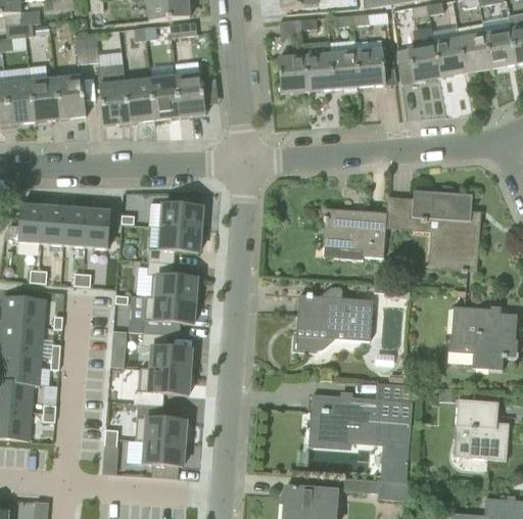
[(41,21),(40,10),(20,12),(19,0),(0,0),(0,13),(4,14),(5,26),(33,22),(41,21)]
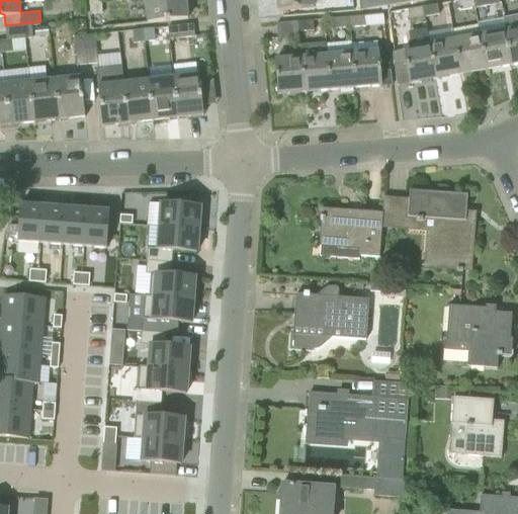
[(103,9),(102,0),(90,0),(91,11),(103,9)]
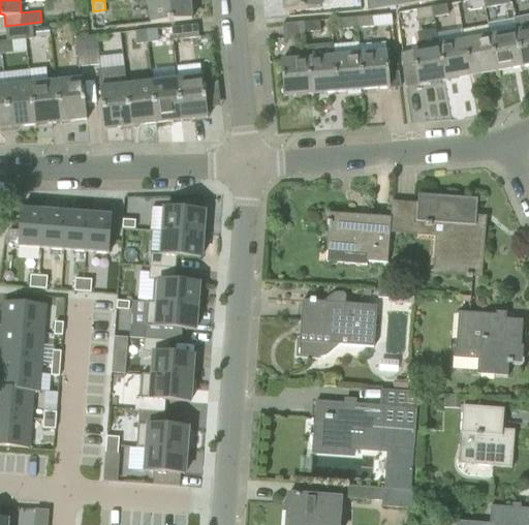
[(149,0),(152,21),(192,17),(190,0),(149,0)]
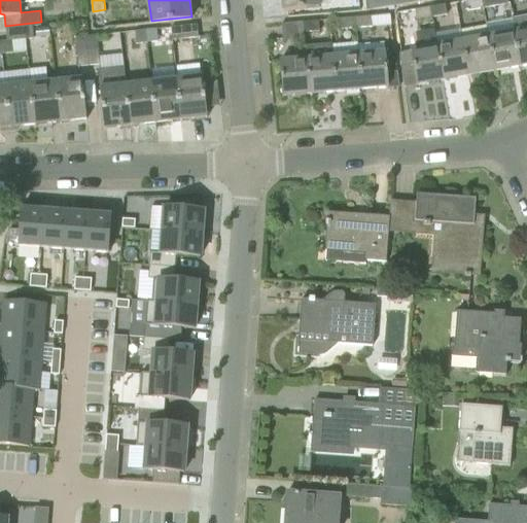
[(282,0),(283,8),(319,5),(318,0),(282,0)]
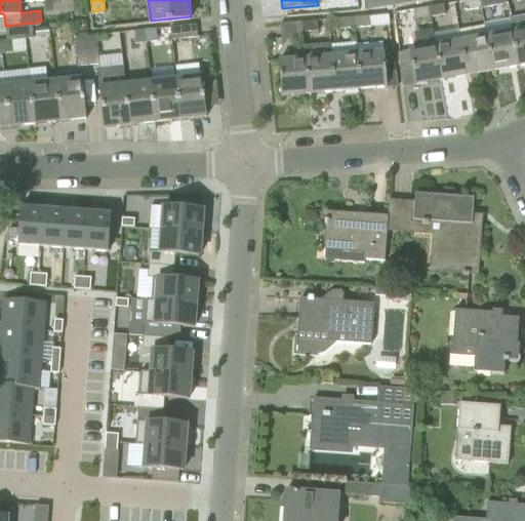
[(428,4),(430,14),(446,11),(444,1),(428,4)]
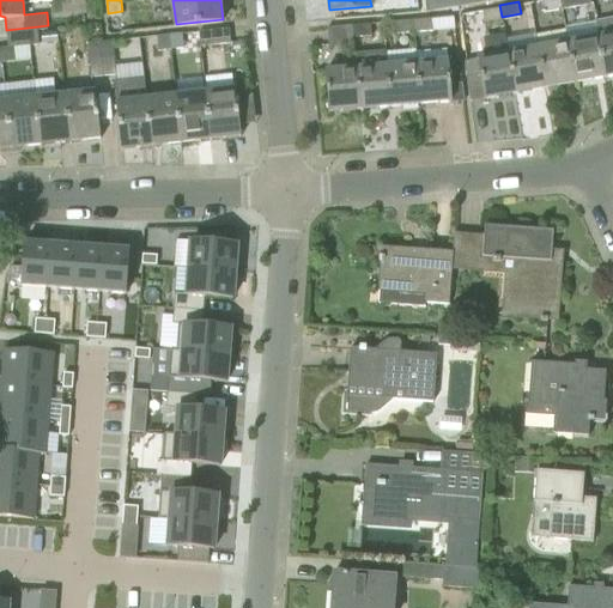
[(502,17),(499,5),(461,12),(462,24),(502,17)]
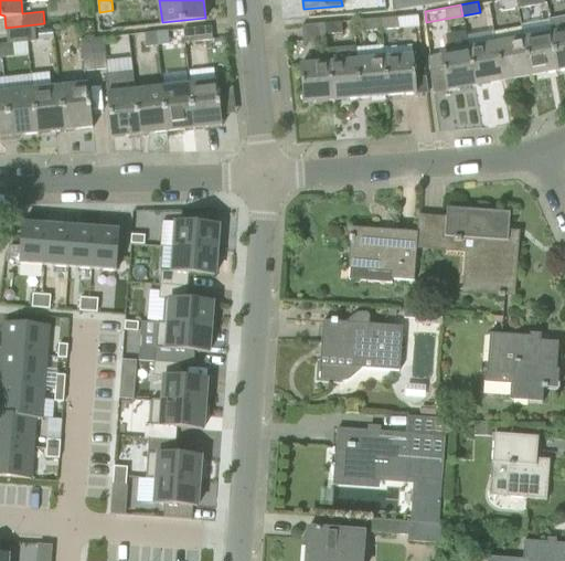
[(551,31),(558,69),(564,66),(564,13),(550,17),(552,31),(551,31)]
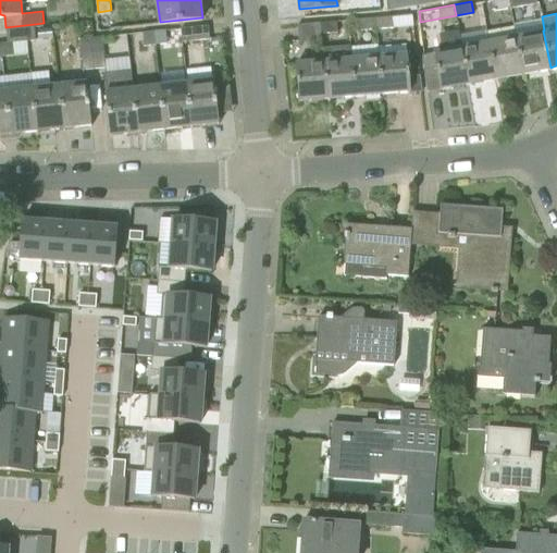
[(375,15),(376,26),(394,25),(393,14),(375,15)]
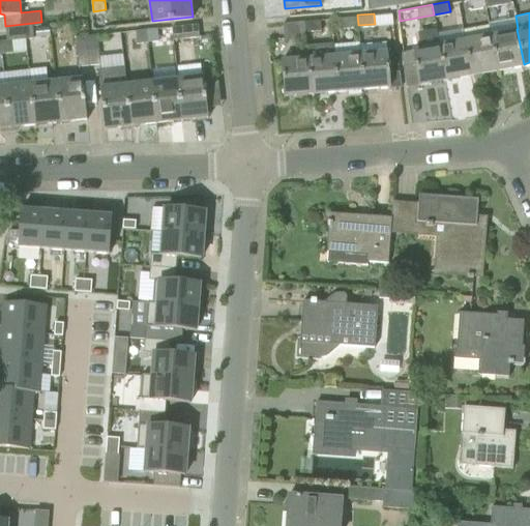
[(344,27),(358,25),(357,15),(343,17),(344,27)]
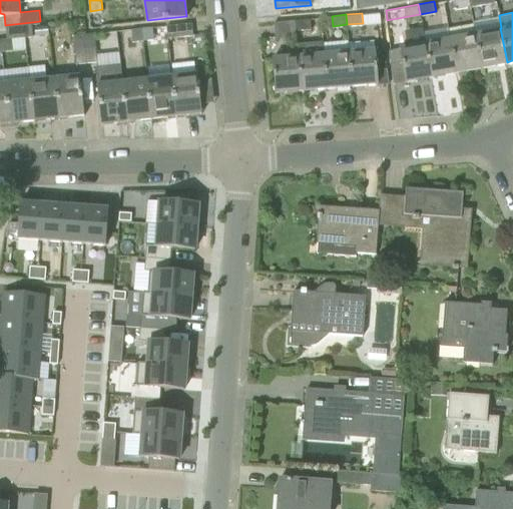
[(296,29),(297,28),(311,27),(310,17),(295,19),(296,29)]
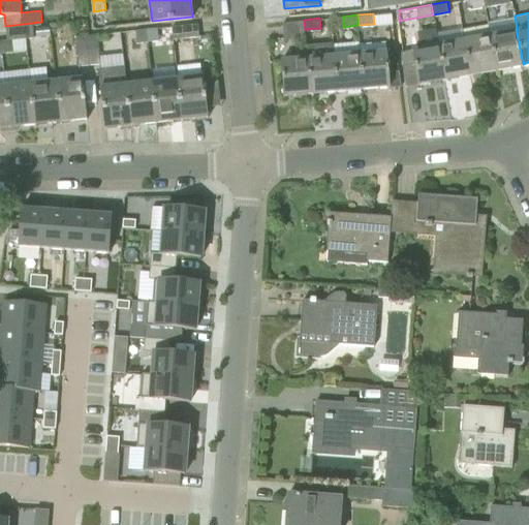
[(282,21),(282,22),(284,37),(306,35),(306,29),(305,30),(304,20),(282,21)]
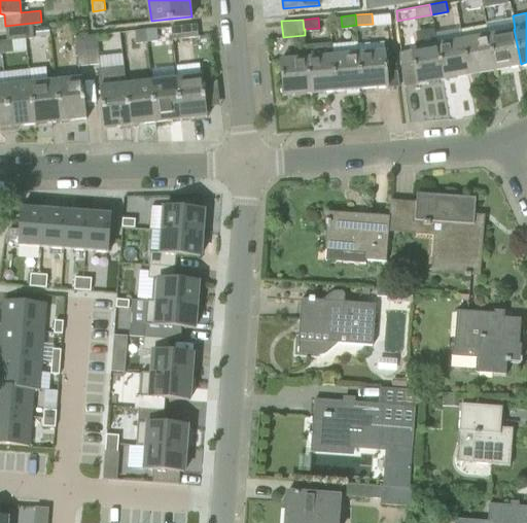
[(199,34),(197,22),(171,25),(172,37),(199,34)]
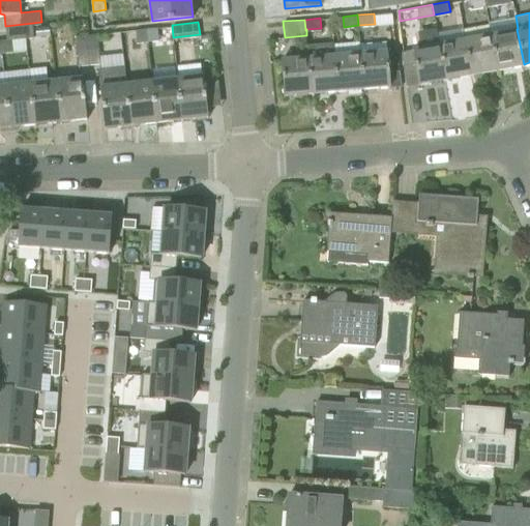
[(26,36),(26,37),(34,36),(33,23),(5,26),(6,38),(26,36)]
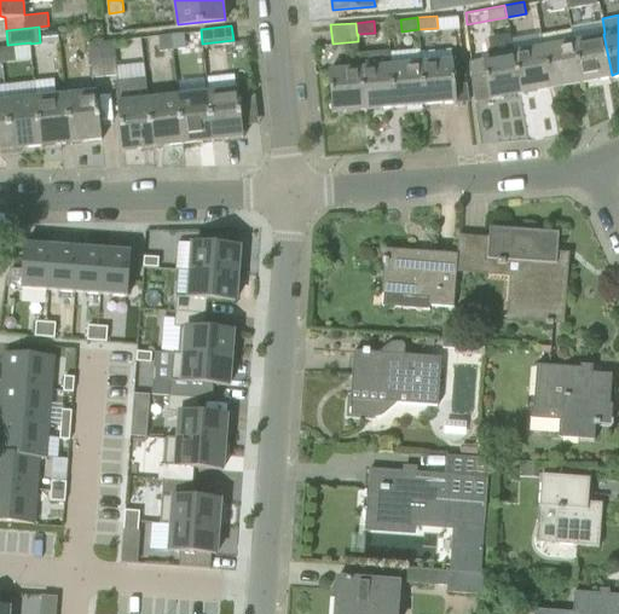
[(40,28),(41,40),(57,39),(56,27),(40,28)]
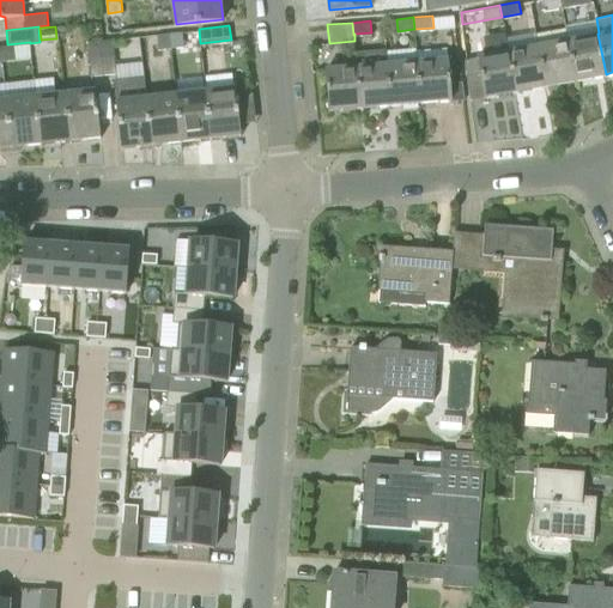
[(538,44),(546,84),(576,79),(568,38),(565,26),(535,32),(538,44)]
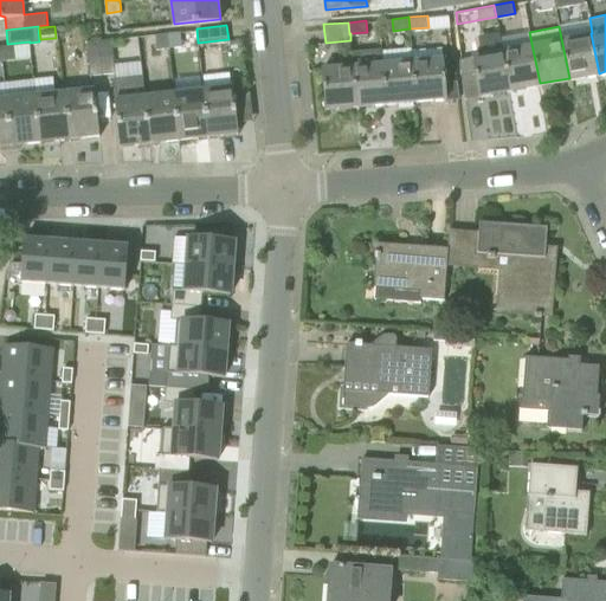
[(181,31),(167,32),(169,45),(182,44),(181,31)]
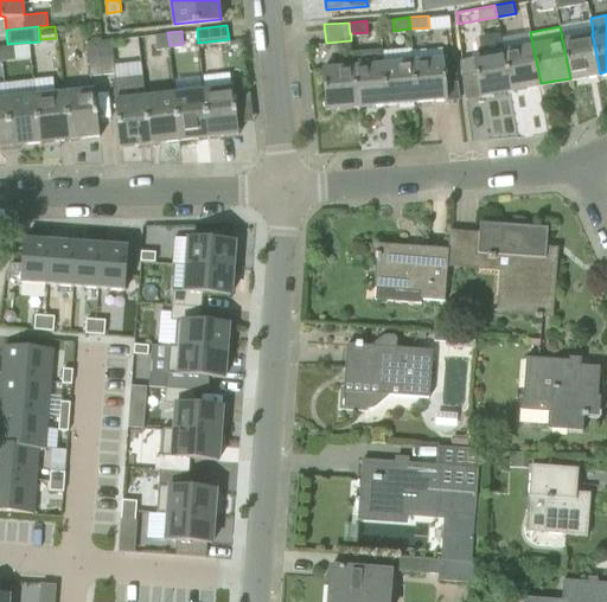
[(157,46),(170,45),(167,32),(155,32),(157,46)]
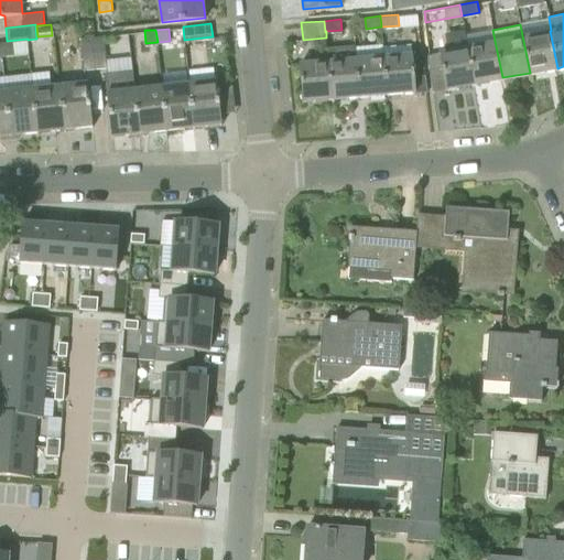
[(522,35),(530,73),(557,68),(550,31),(522,35)]
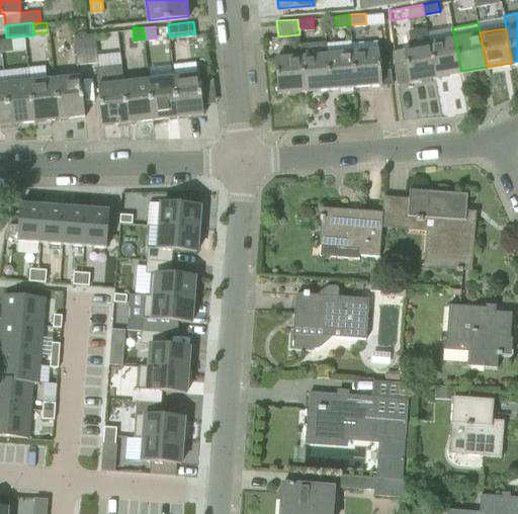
[(118,30),(98,31),(99,50),(119,49),(118,30)]
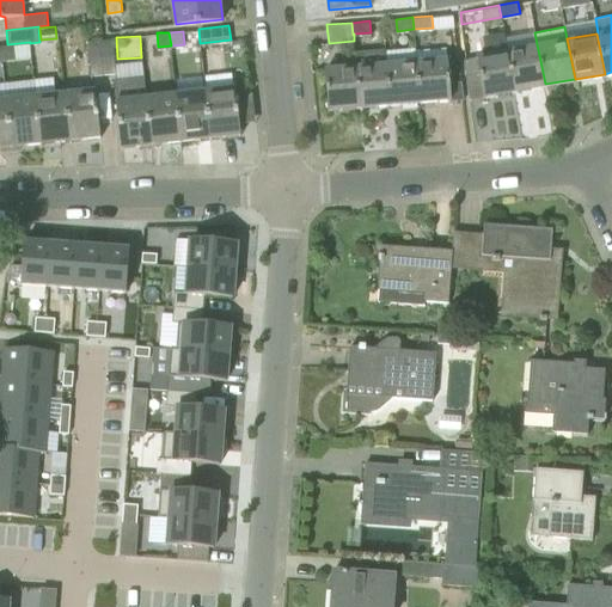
[(116,71),(112,38),(99,40),(103,73),(116,71)]
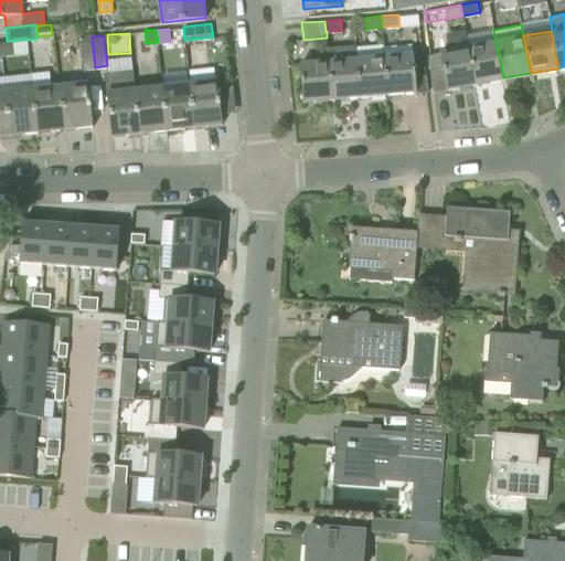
[(81,38),(84,69),(95,67),(92,36),(81,38)]
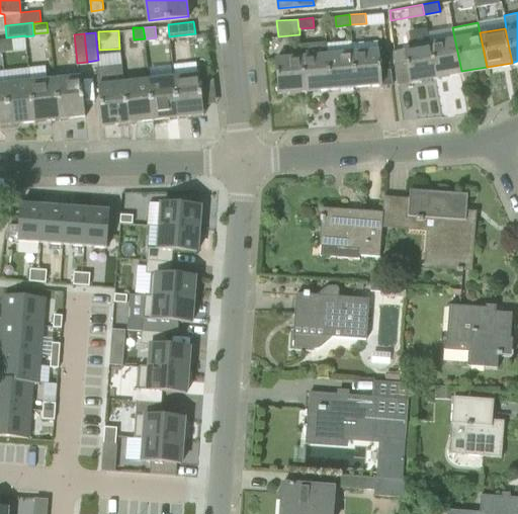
[(398,83),(435,76),(429,41),(427,34),(394,40),(395,49),(392,49),(398,83)]
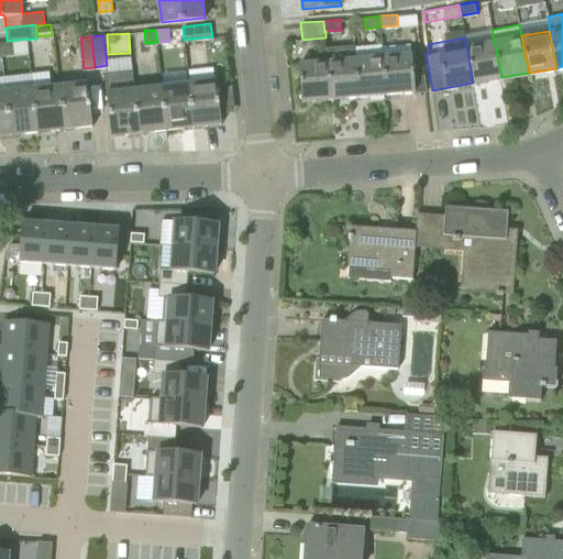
[(29,52),(28,40),(28,39),(7,41),(0,41),(0,42),(1,54),(8,54),(29,52)]
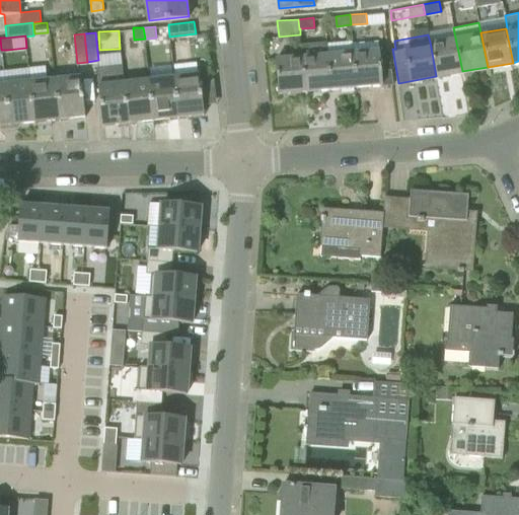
[(436,76),(462,71),(455,38),(430,42),(436,76)]
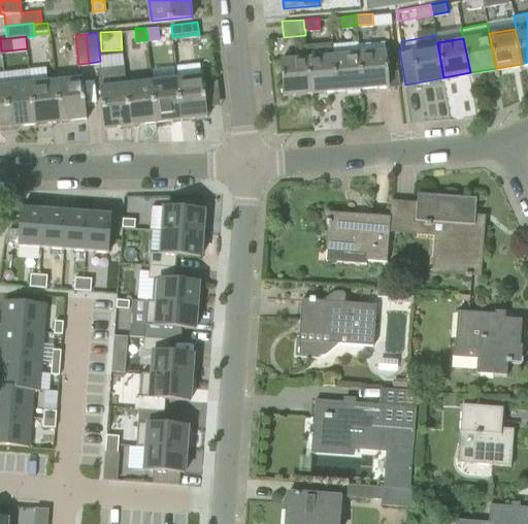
[(336,89),(362,87),(359,51),(359,39),(333,41),(336,89)]
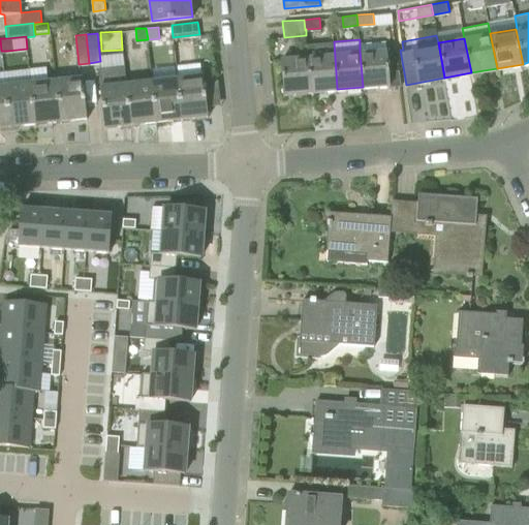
[(307,43),(308,56),(307,56),(310,91),(337,89),(334,41),(307,43)]
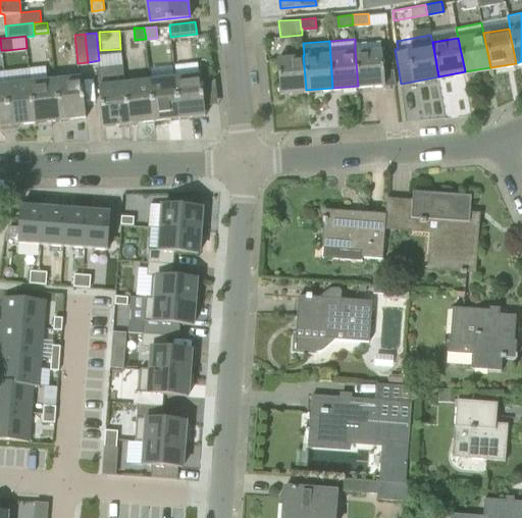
[(355,50),(358,86),(384,84),(381,48),(355,50)]
